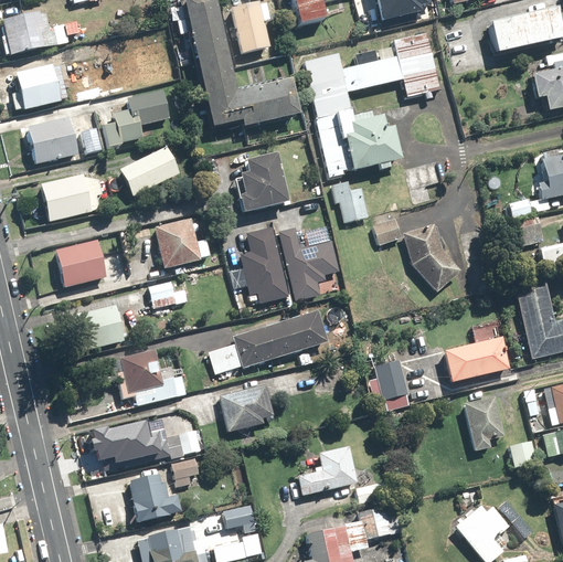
[(213,126),(242,119),(243,126),(300,114),(291,78),(235,92),(214,0),(183,0),(213,126)]
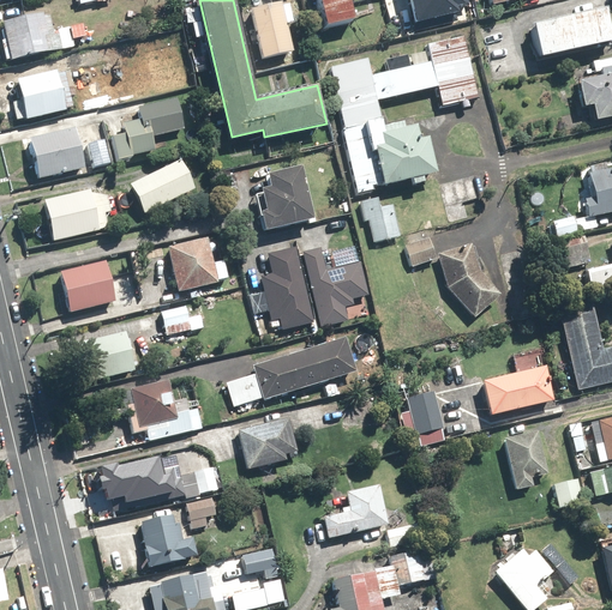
[(318,0),(324,25),(354,19),(349,0),(318,0)]
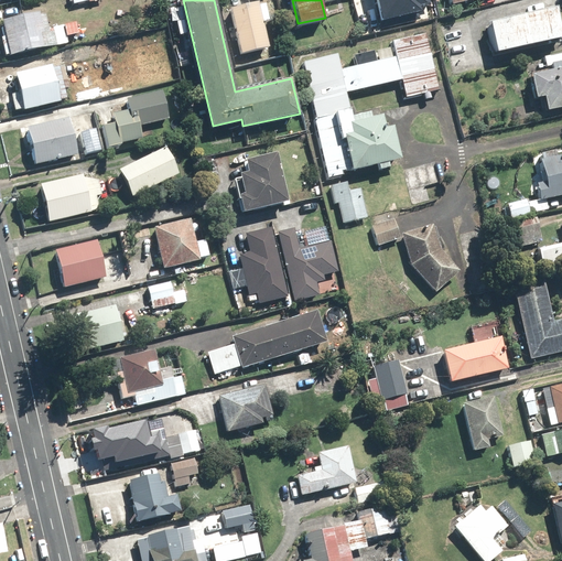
[(374,0),(379,24),(419,15),(417,4),(429,1),(429,0),(374,0)]
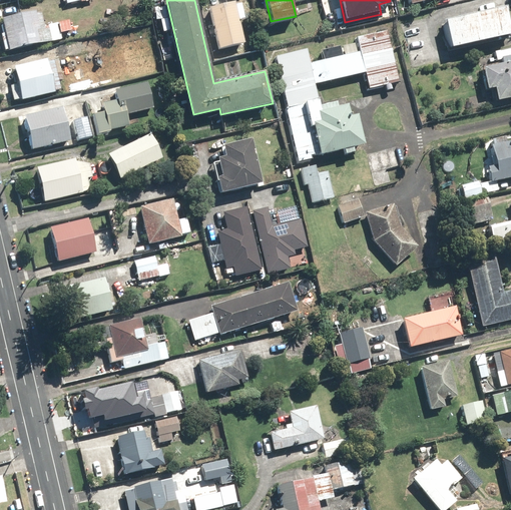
[(244,42),(239,19),(245,18),(242,3),(236,4),(235,1),(209,7),(218,47),(244,42)]
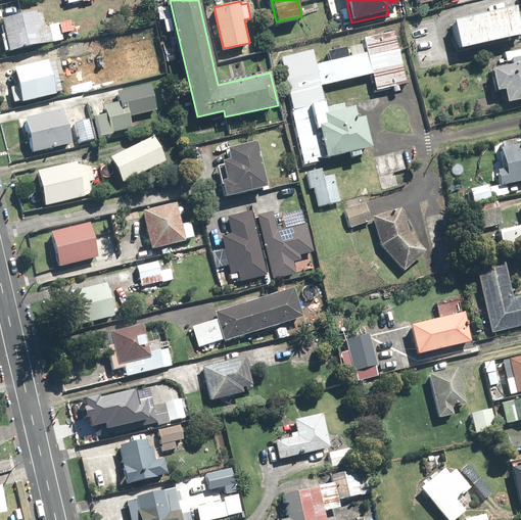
[(516,8),(455,20),(460,49),(520,37),(520,28),(516,8)]
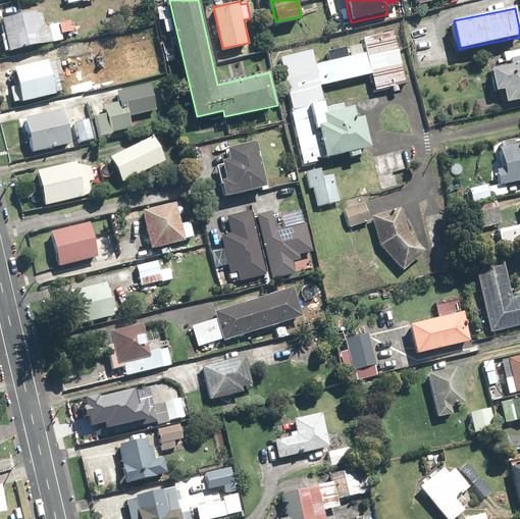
[(5,51),(53,41),(50,28),(46,29),(42,9),(1,17),(5,33),(2,34),(5,51)]
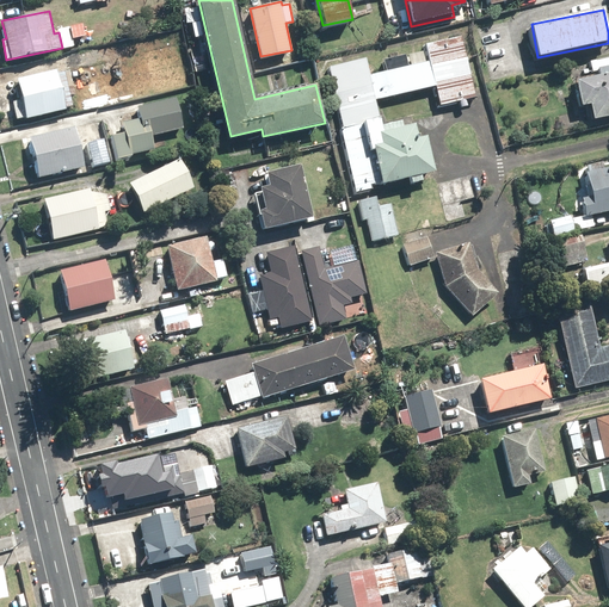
[(367,59),(327,68),(356,192),(435,175),(425,135),(420,136),(418,124),(385,131),(377,99),(437,86),(441,104),(477,95),(463,35),(425,43),(426,50),(385,60),(387,70),(369,75),(367,59)]
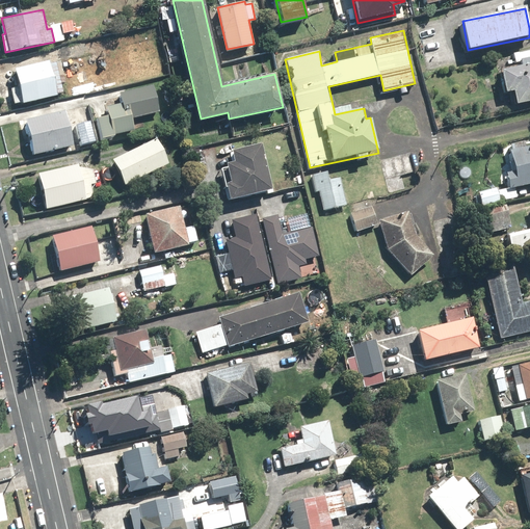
[(521,65),(501,70),(505,93),(512,91),(515,105),(529,102),(529,48),(513,52),(515,61),(520,60),(521,65)]
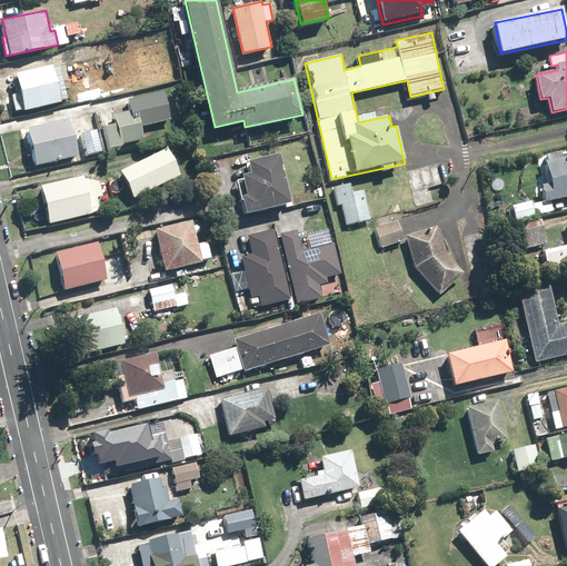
[(68,96),(60,62),(17,72),(20,91),(13,93),(17,111),(61,101),(60,98),(68,96)]
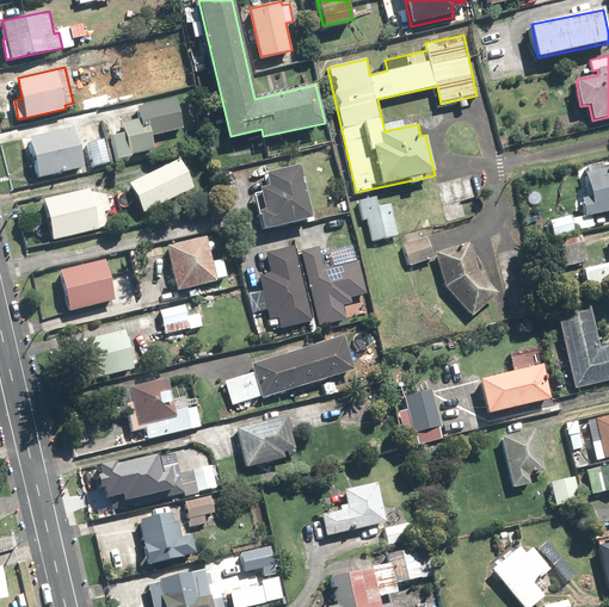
[(124,131),(111,135),(117,158),(155,149),(152,135),(183,128),(176,97),(136,105),(140,118),(122,122),(124,131)]
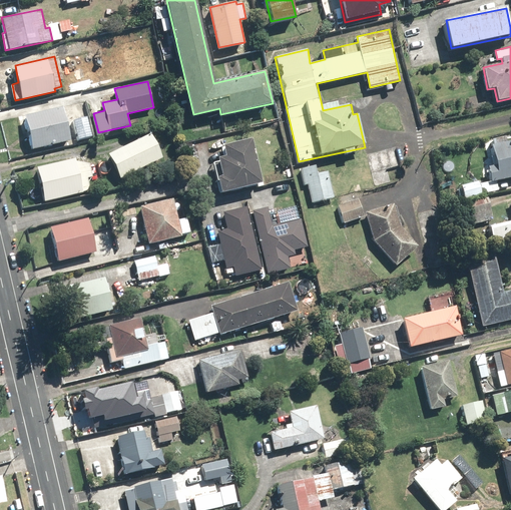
[(65,107),(26,115),(33,149),(72,141),(65,107)]
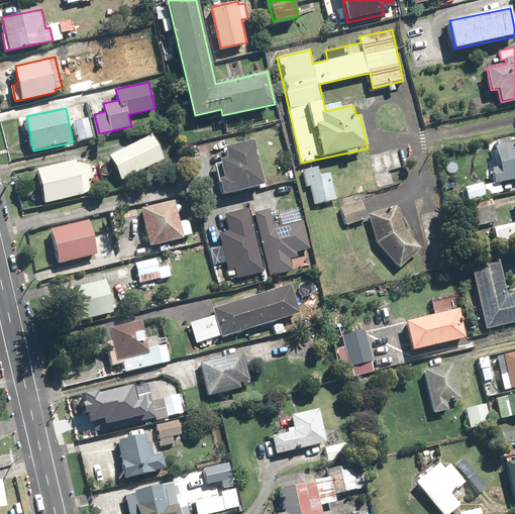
[(79,140),(93,136),(89,117),(75,121),(79,140)]
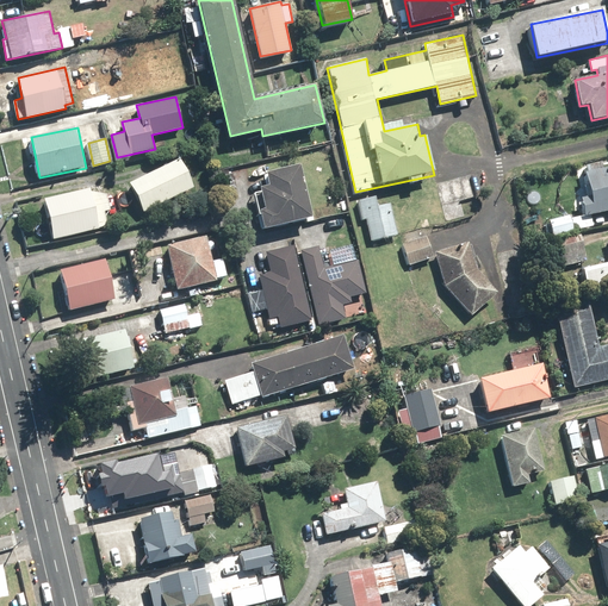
[(181,157),(130,180),(144,211),(196,187),(181,157)]
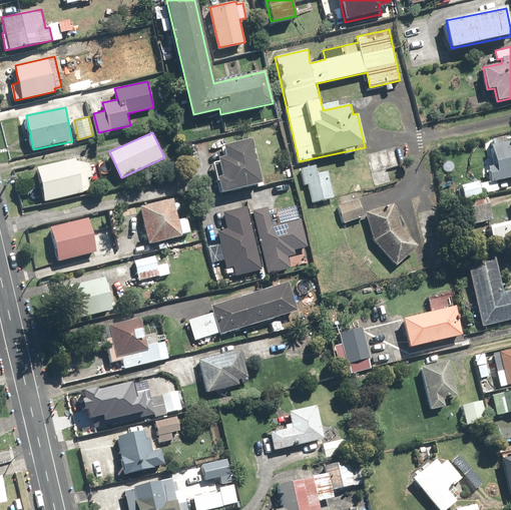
[(510,139),(491,144),(495,164),(488,166),(491,177),(461,184),(465,199),(482,195),(481,192),(499,188),(498,180),(510,177),(510,139)]
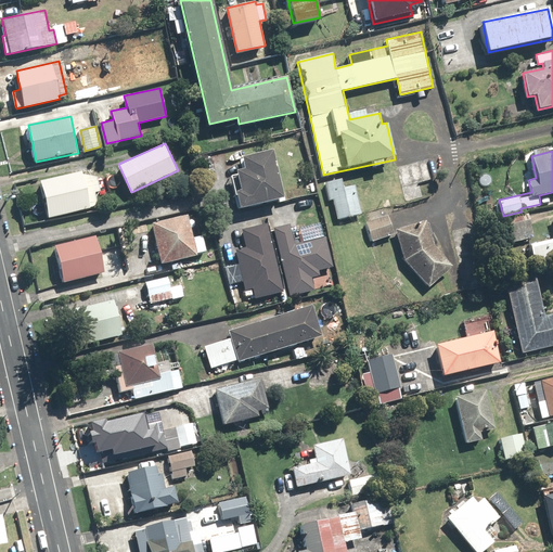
[(284,199),(272,152),(240,161),(243,170),(236,171),(241,191),(234,192),(240,210),(284,199)]
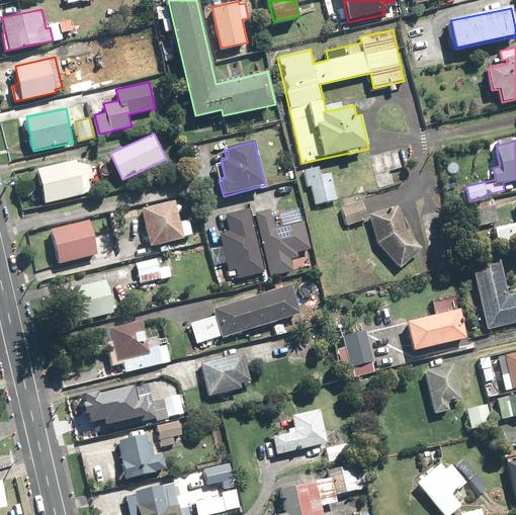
[(77,159),(36,168),(45,202),(91,192),(88,179),(94,178),(90,159),(77,162),(77,159)]
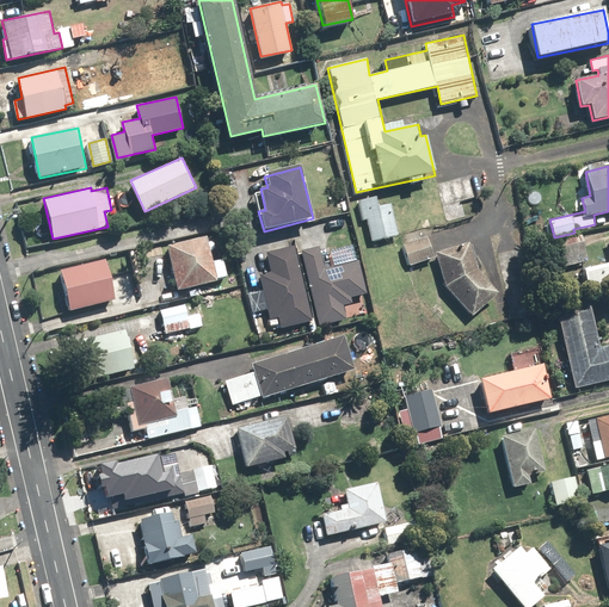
[(377,196),(358,200),(362,218),(367,218),(371,240),(400,234),(393,203),(380,205),(377,196)]
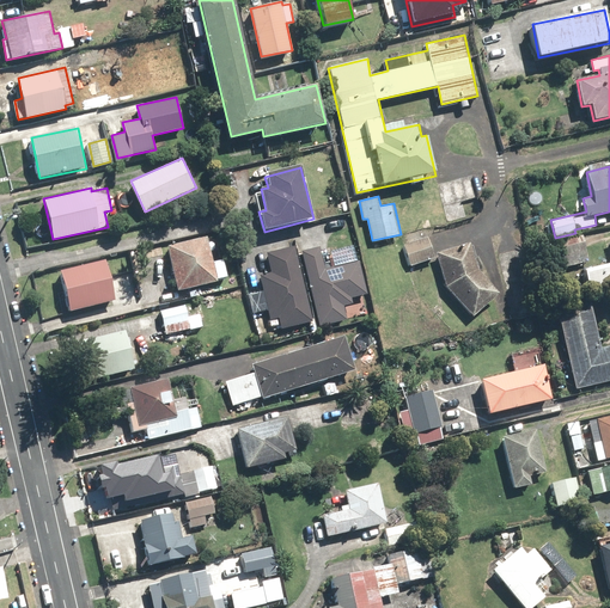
[(584,235),(560,241),(566,265),(590,259),(584,235)]
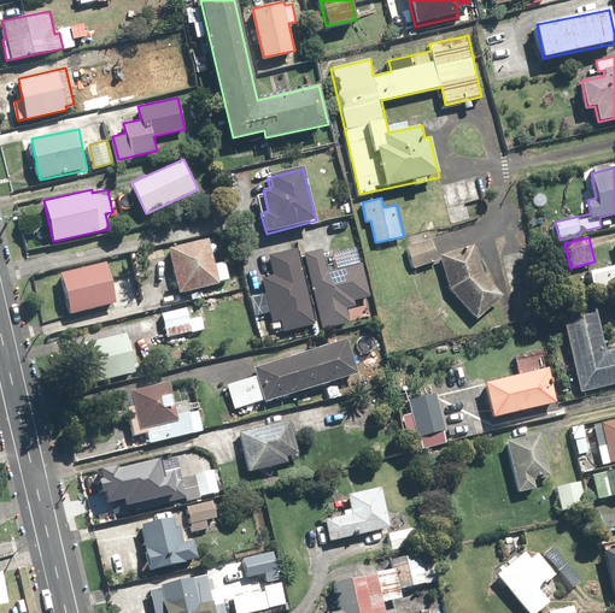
[(220,239),(209,241),(209,239),(170,248),(180,292),(229,280),(220,239)]
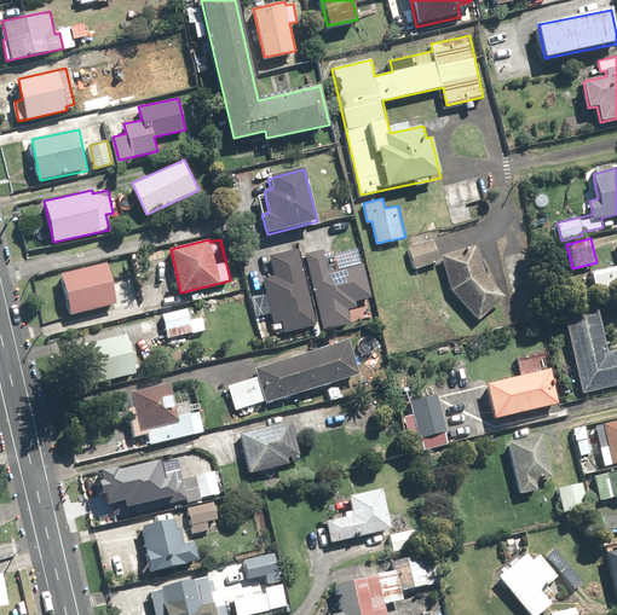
[(476,245),(443,254),(451,289),(479,319),(505,296),(483,272),(476,245)]
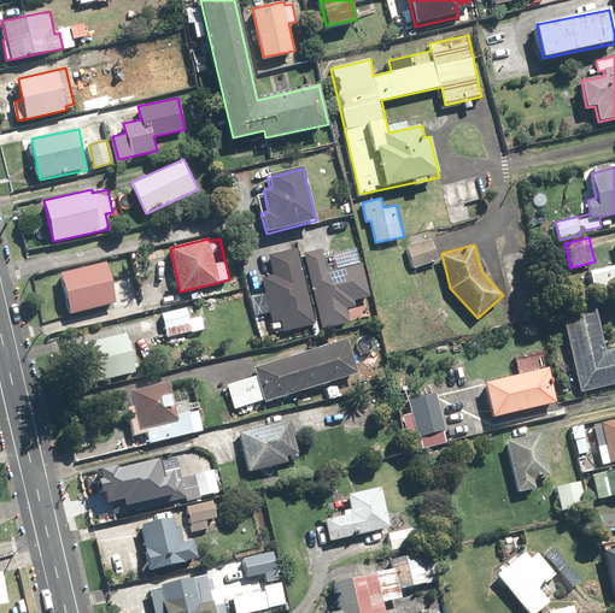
[(282,330),(316,322),(298,247),(268,254),(273,272),(268,273),(269,278),(263,280),(274,323),(280,322),(282,330)]
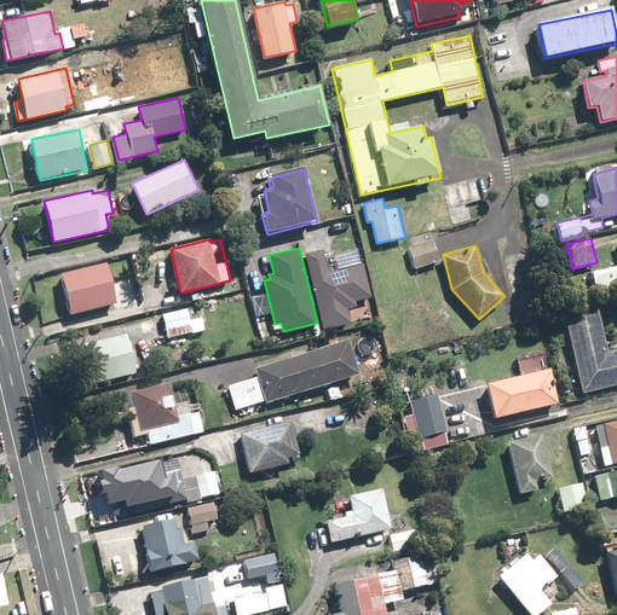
[(330,249),(305,256),(323,330),(351,323),(347,309),(359,306),(357,300),(372,297),(363,261),(335,267),(330,249)]
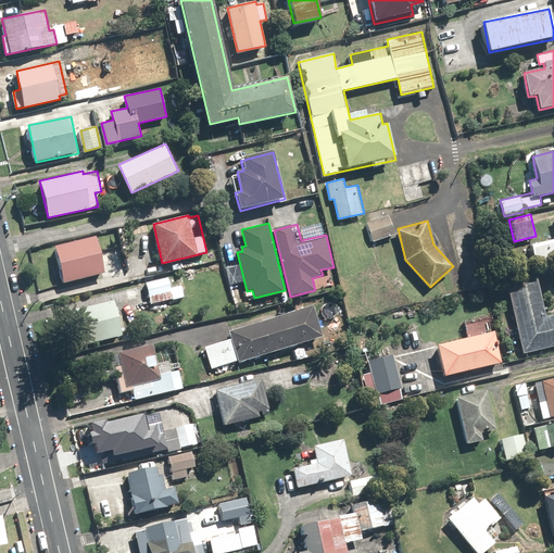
[(96,236),(55,246),(64,283),(104,274),(96,236)]
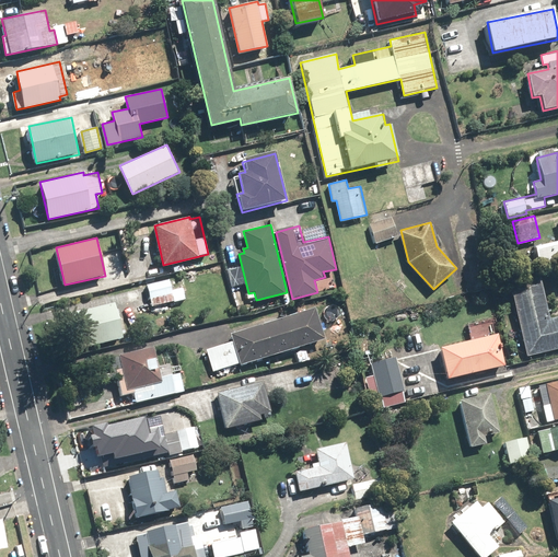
[(557,240),(536,245),(541,269),(557,265),(557,240)]
